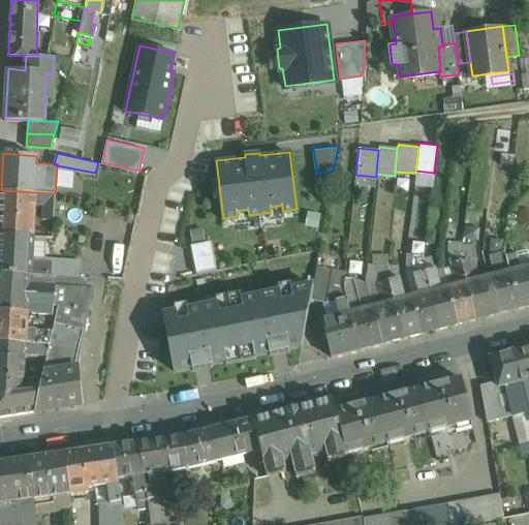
[(35,192),(1,190),(0,207),(0,233),(32,236),(34,204),(35,192)]
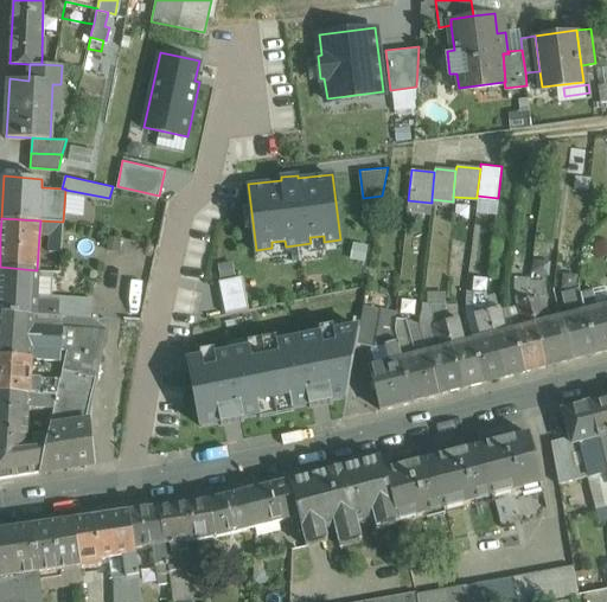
[(63,222),(40,221),(39,234),(49,234),(49,249),(62,250),(63,222)]
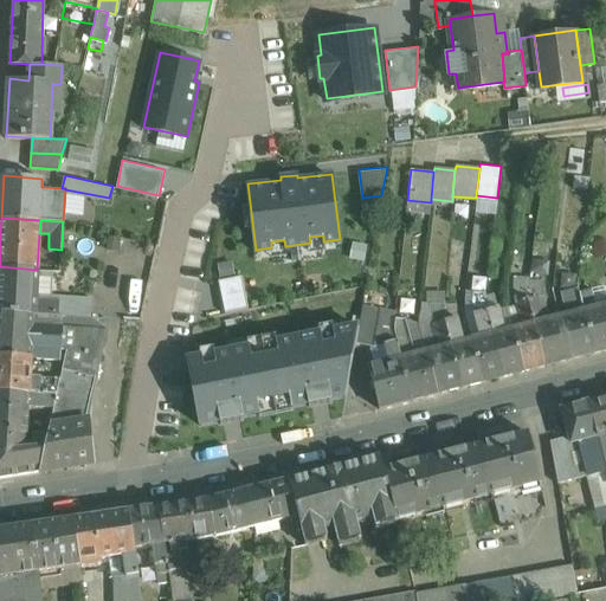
[(221,277),(236,273),(232,257),(218,260),(221,277)]
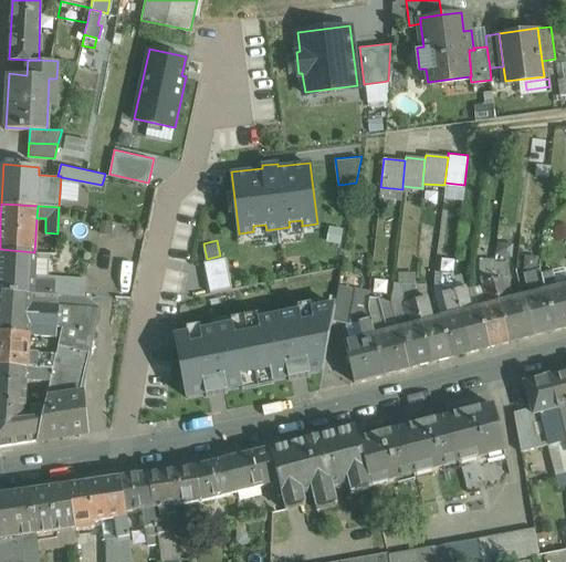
[(34,252),(0,249),(0,289),(30,291),(53,292),(54,280),(33,280),(34,252)]
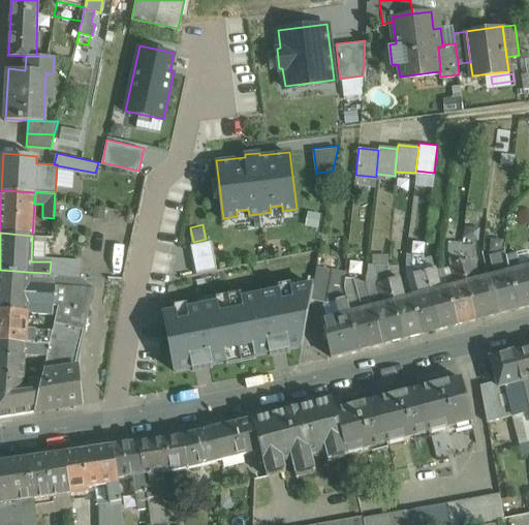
[(191,244),(196,271),(216,268),(211,240),(191,244)]
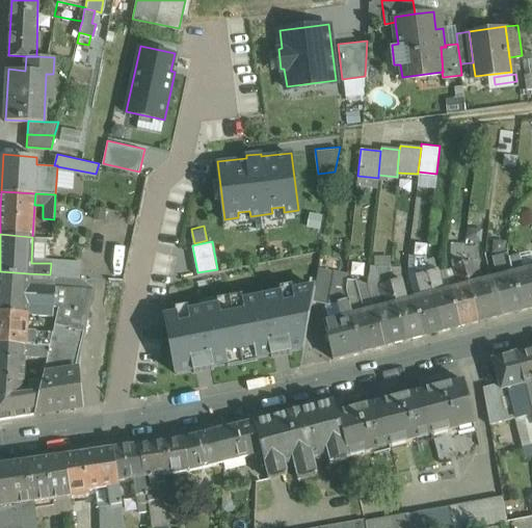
[(463,242),(450,241),(450,249),(462,251),(463,244),(463,242)]
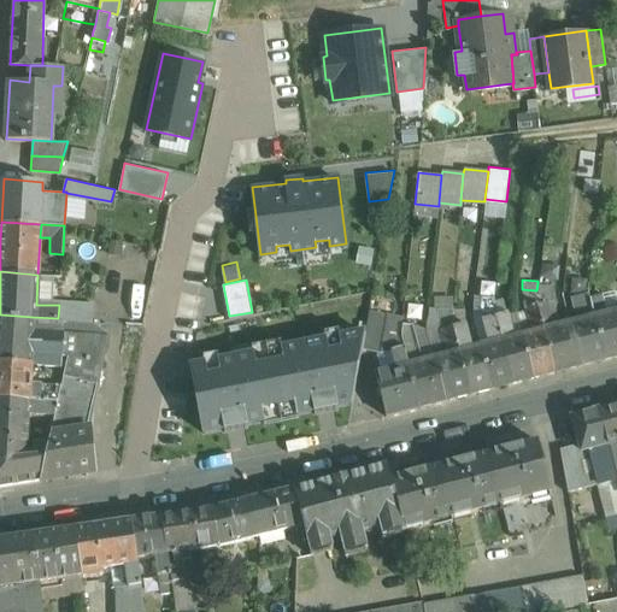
[(552,284),(538,283),(536,290),(536,304),(552,300),(552,284)]
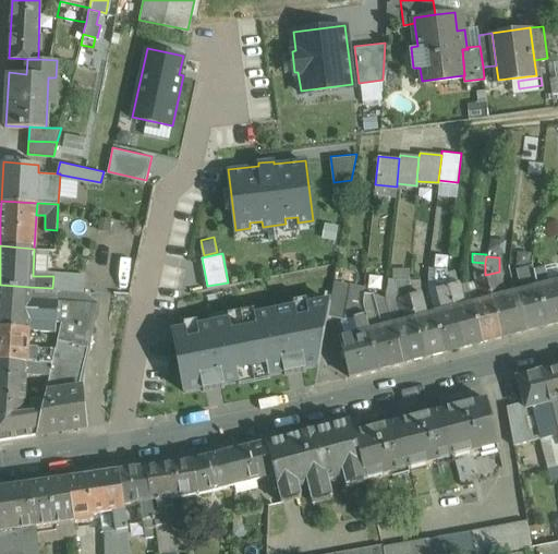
[(531,259),(521,261),(523,272),(534,268),(531,259)]
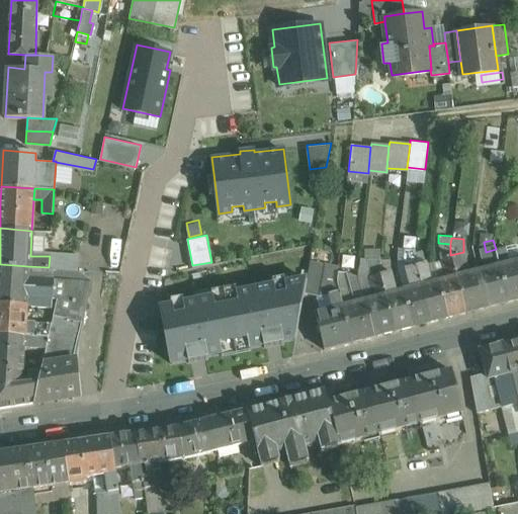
[(450,244),(438,243),(440,258),(450,255),(450,244)]
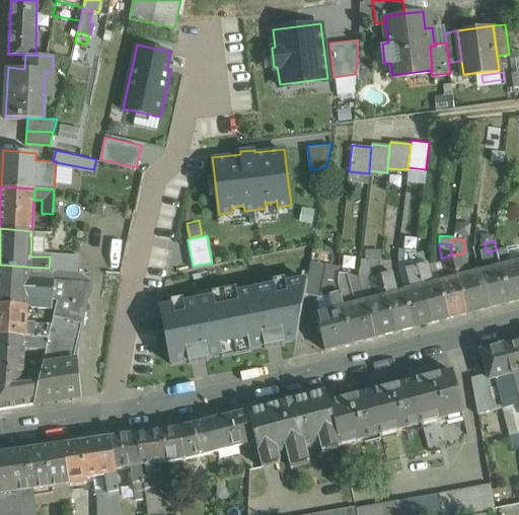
[(518,260),(510,262),(506,246),(497,249),(510,300),(518,297),(518,260)]
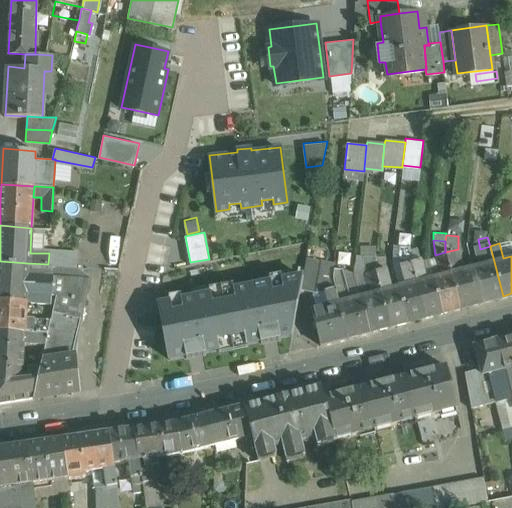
[(410,246),(399,245),(398,254),(405,284),(399,286),(408,320),(425,316),(416,282),(411,261),(410,256),(410,246)]
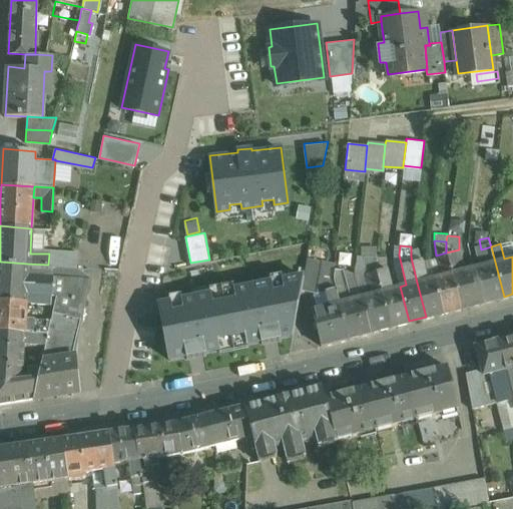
[(491,246),(481,249),(485,265),(473,268),(482,302),(504,297),(491,246)]
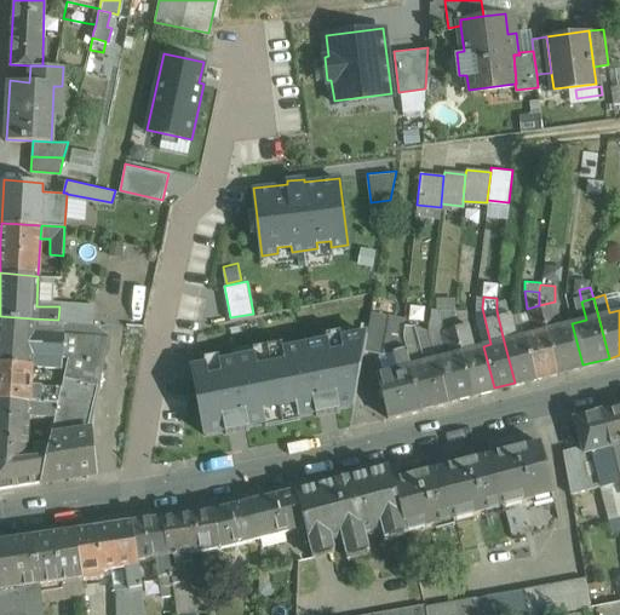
[(95,304),(59,302),(59,306),(58,320),(64,321),(92,322),(93,322),(95,304)]
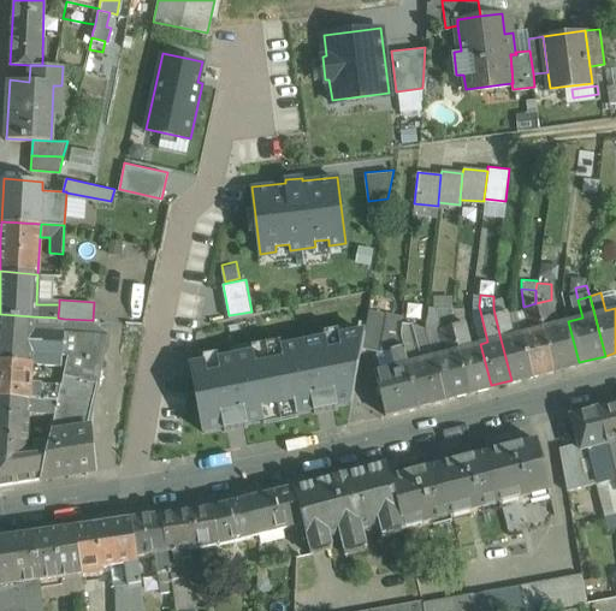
[(557,325),(551,300),(535,303),(552,369),(579,362),(568,321),(557,325)]
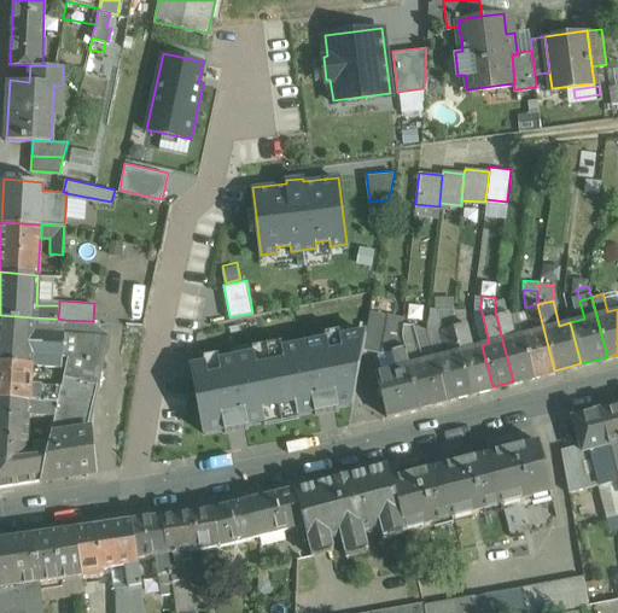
[(554,371),(537,304),(525,308),(532,332),(524,334),(534,375),(554,371)]
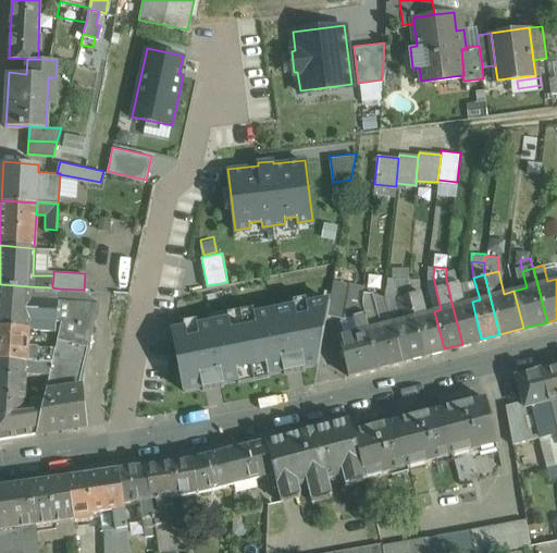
[(350,283),(333,280),(330,298),(326,314),(344,317),(350,283)]
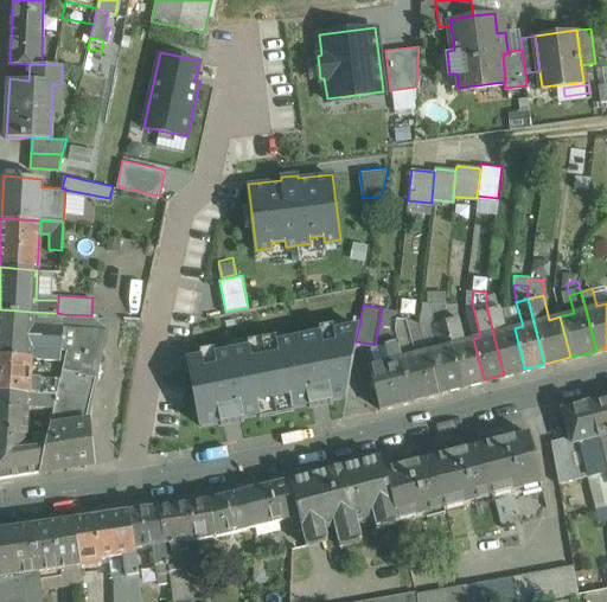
[(499,307),(487,309),(493,334),(505,331),(499,307)]
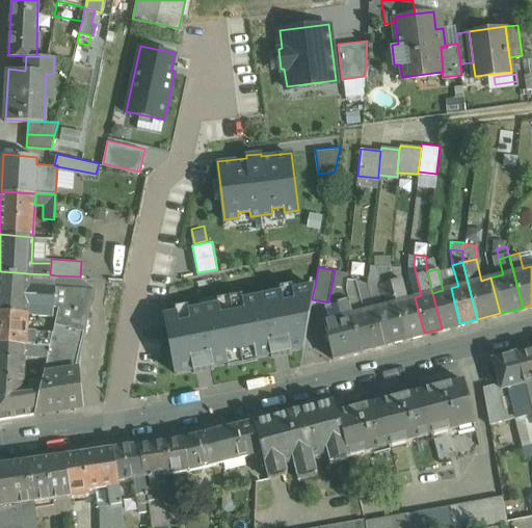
[(342,316),(323,320),(333,357),(361,349),(344,286),(345,278),(346,272),(335,270),(328,302),(338,300),(342,316)]
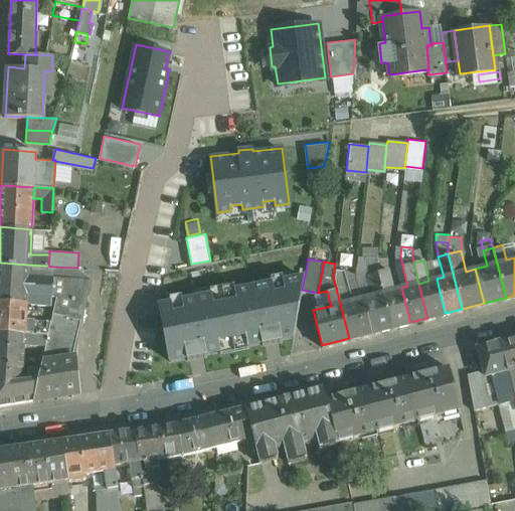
[(27,265),(0,263),(0,301),(25,304),(26,295),(51,296),(52,276),(27,275),(27,265)]
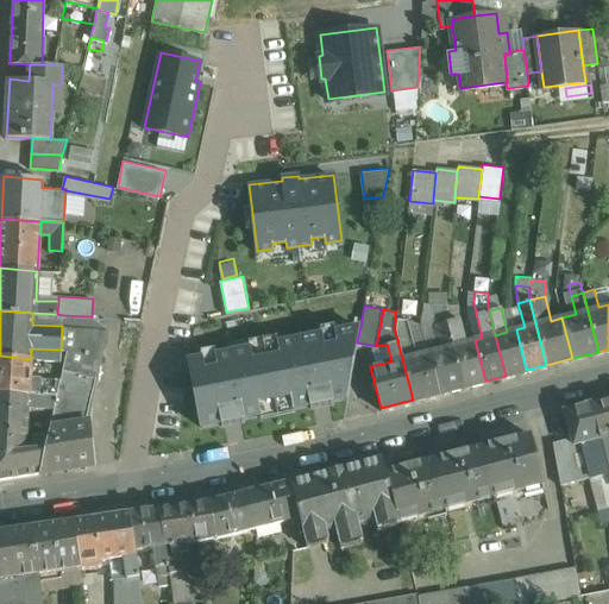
[(90,316),(63,315),(62,326),(89,328),(90,316)]
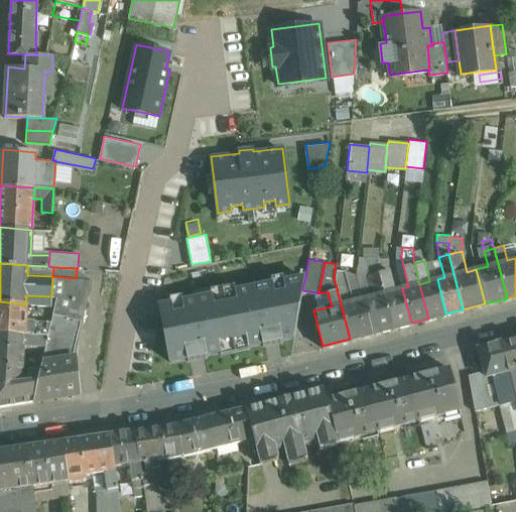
[(362,299),(353,301),(345,270),(335,269),(334,277),(350,339),(371,334),(362,299)]
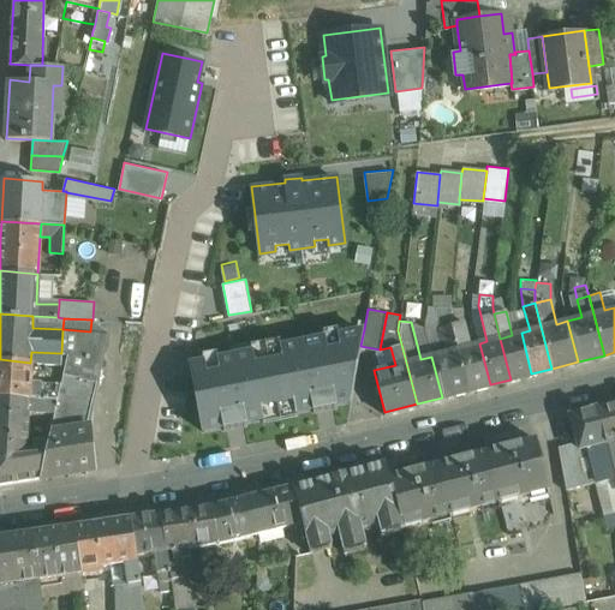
[(463,322),(451,324),(457,350),(470,346),(463,322)]
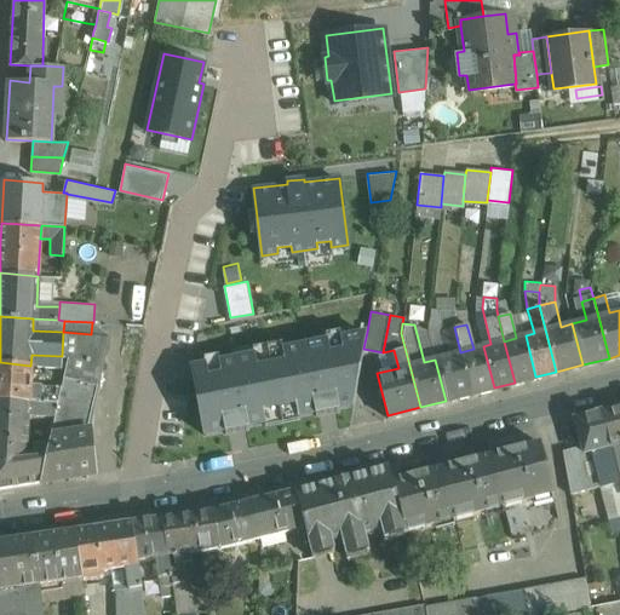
[(454,327),(442,331),(449,355),(460,352),(454,327)]
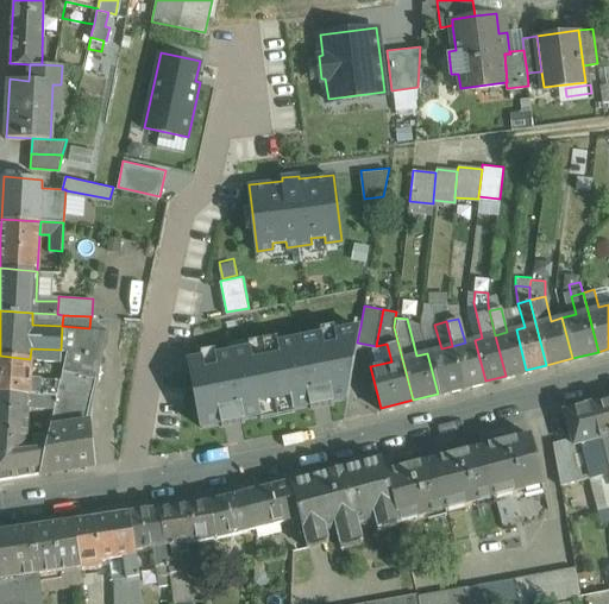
[(89,328),(62,326),(61,350),(67,350),(64,360),(60,379),(60,383),(85,389),(87,376),(96,378),(107,329),(89,328)]
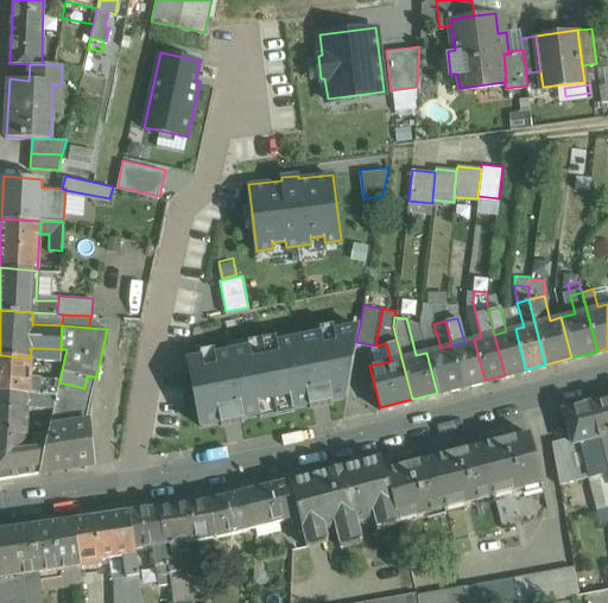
[(278,347),(251,351),(251,347),(215,354),(215,356),(203,359),(202,356),(188,360),(201,425),(221,420),(221,424),(244,419),(244,416),(260,413),(259,408),(292,402),(292,406),(309,402),(310,406),(333,401),(333,399),(347,395),(356,342),(360,325),(334,330),(335,335),(323,337),(322,332),(277,342),(278,347)]
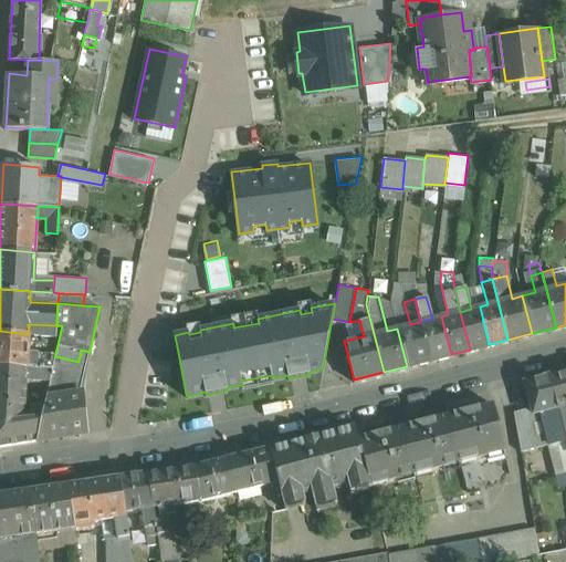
[(471,309),(460,312),(470,350),(489,344),(480,306),(471,309)]
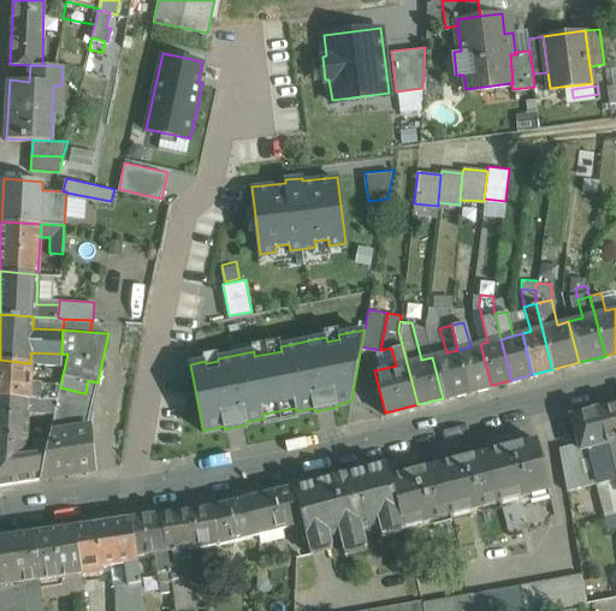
[(471,346),(457,350),(469,391),(491,385),(480,344),(471,346)]
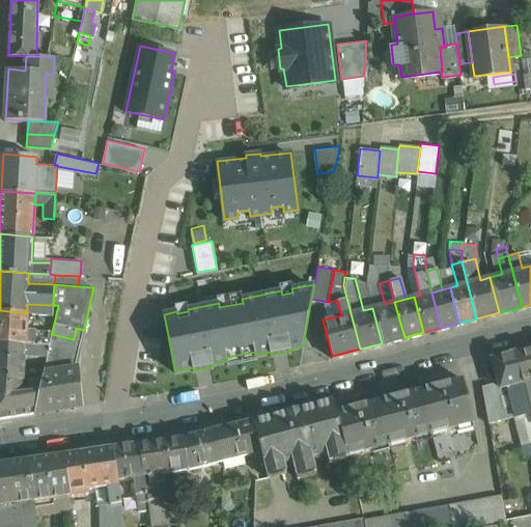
[(385,304),(372,308),(382,343),(404,337),(394,302),(385,304)]
